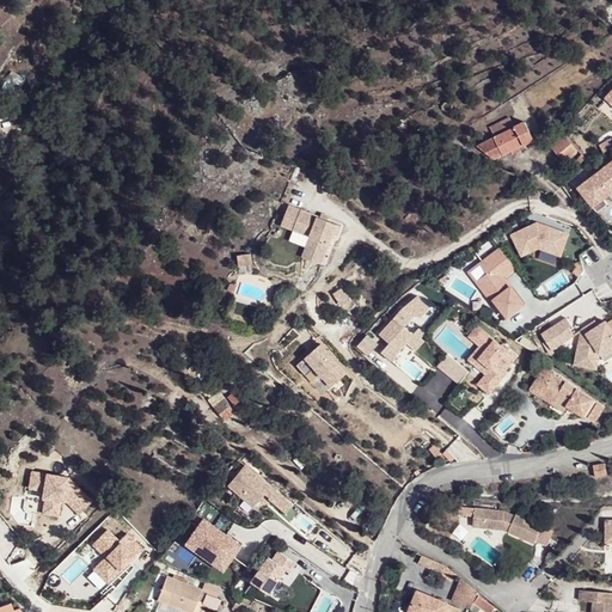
[(495,139),(478,147),(496,160),(514,151),(510,145),(520,140),(524,146),(534,141),(525,123),(515,128),(510,118),(490,129),(495,139)]
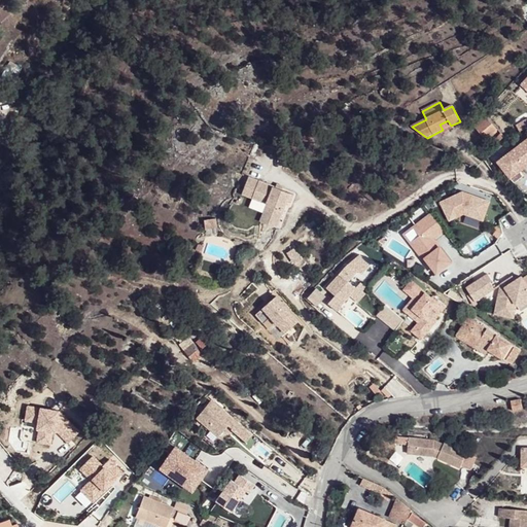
[(482,134),(493,125),(486,117),(475,127),(482,134)]
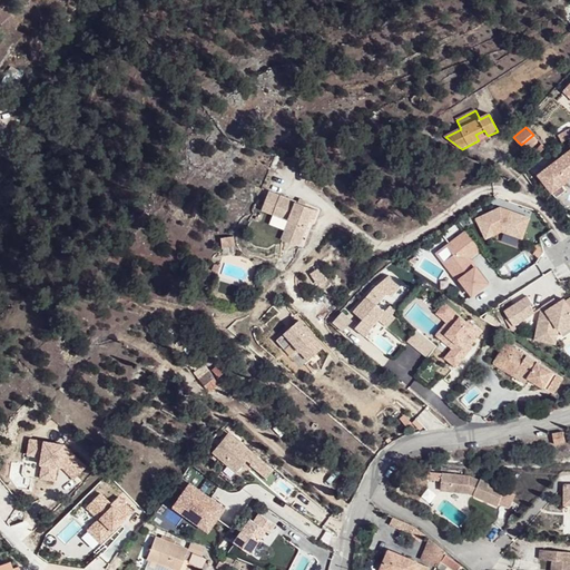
[(569,127),(559,134),(562,140),(569,135),(569,127)]
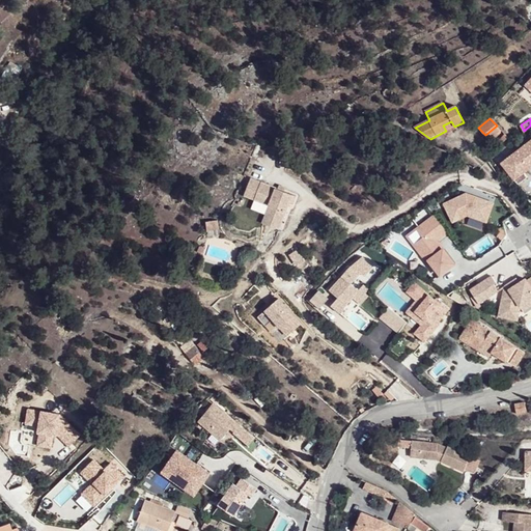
[(443,126),(446,131),(454,127),(451,121),(443,126)]
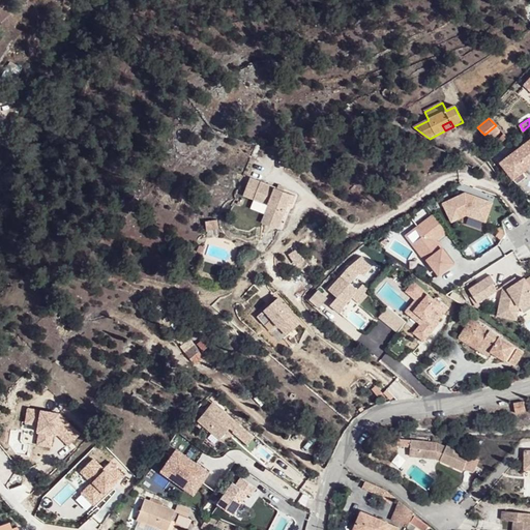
[(502,131),(497,125),(496,125),(484,135),(490,142),(502,131)]
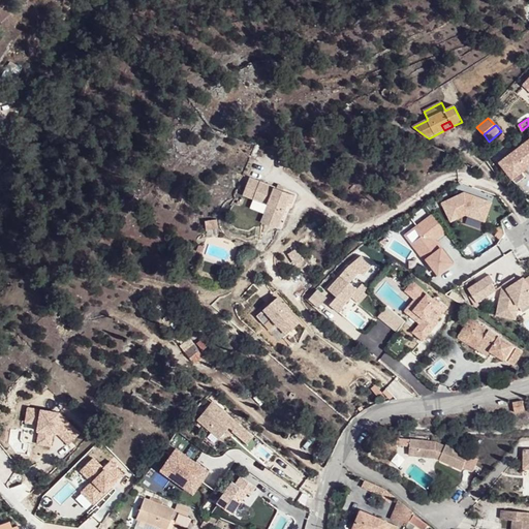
[(504,135),(501,131),(489,142),(493,146),(496,143),(504,135)]
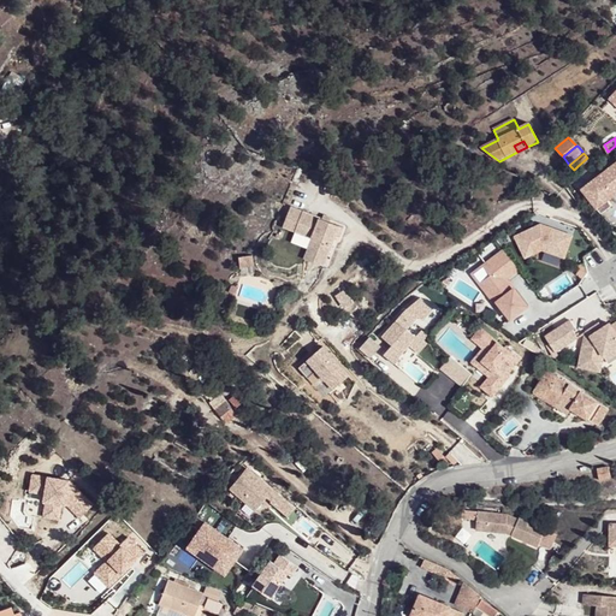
[(587,158),(578,166),(580,170),(590,160),(587,158)]
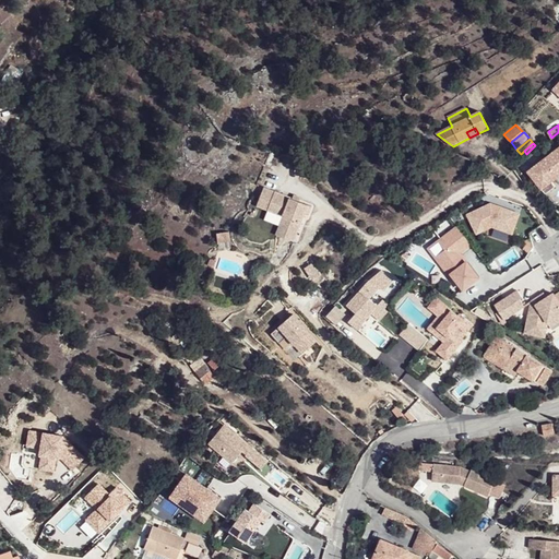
[(558,144),(527,169),(540,187),(558,171),(558,144)]
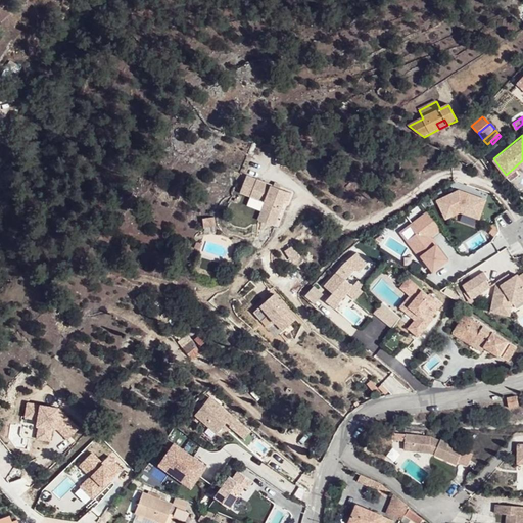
[(392,171),(400,173),(401,164),(394,163),(392,171)]
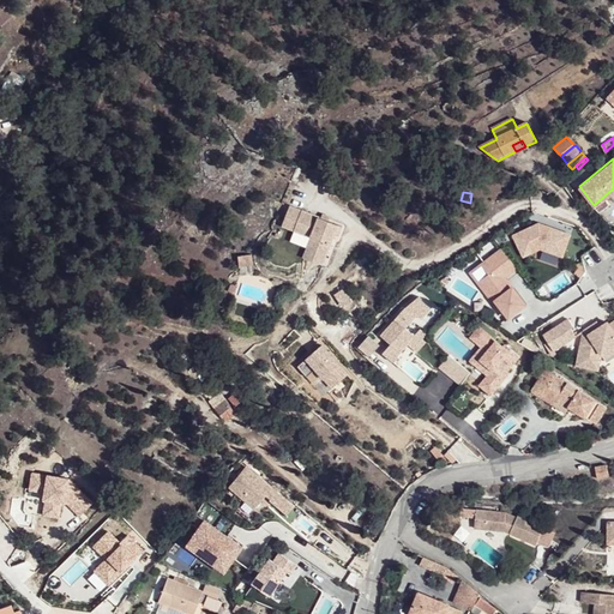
[(337,222),(298,209),(289,229),(309,236),(302,257),(323,262),(337,222)]
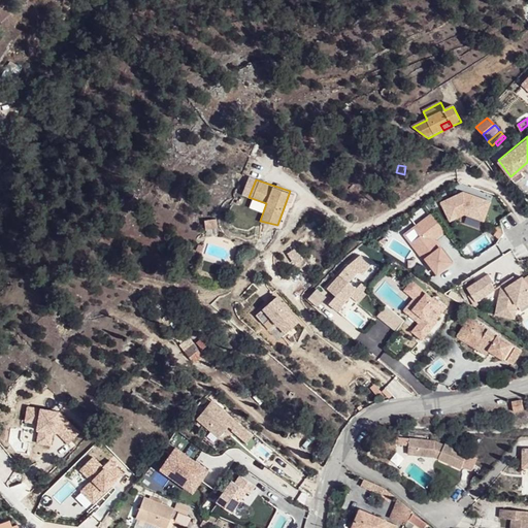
[(463,191),(441,200),(451,219),(464,211),(484,218),(491,200),(463,191)]
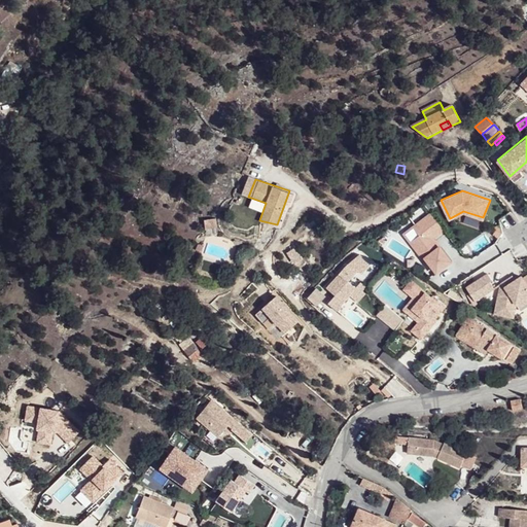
[(429,212),(406,231),(436,271),(451,259),(433,236),(442,230),(429,212)]
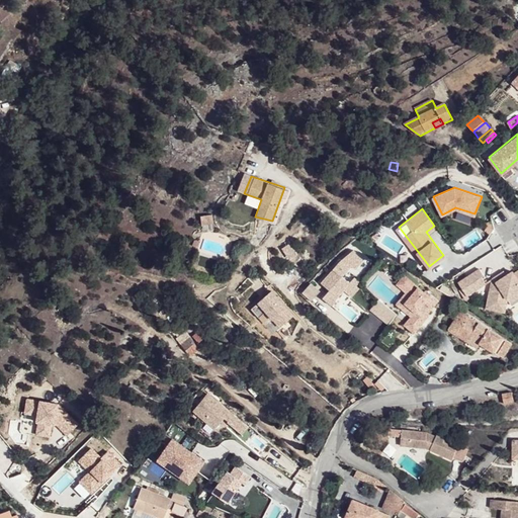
[(352,250),(346,258),(354,265),(355,266),(362,258),(352,250)]
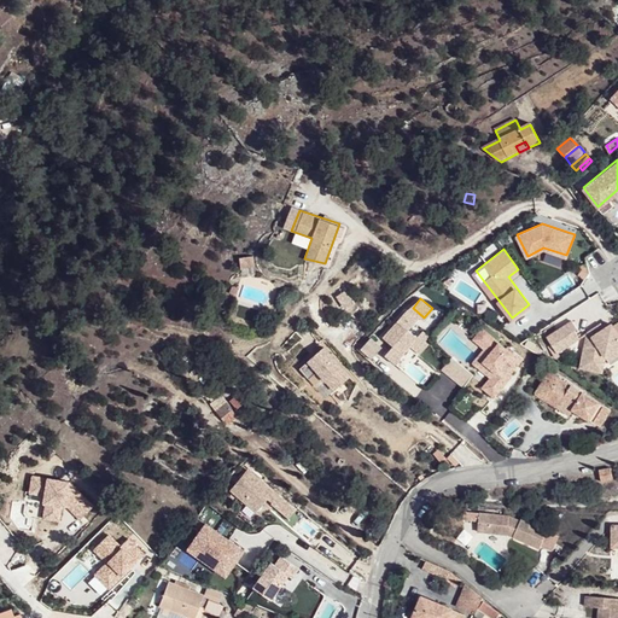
[(395,348),(386,356),(396,365),(419,339),(409,331),(423,316),(413,308),(385,339),(395,348)]
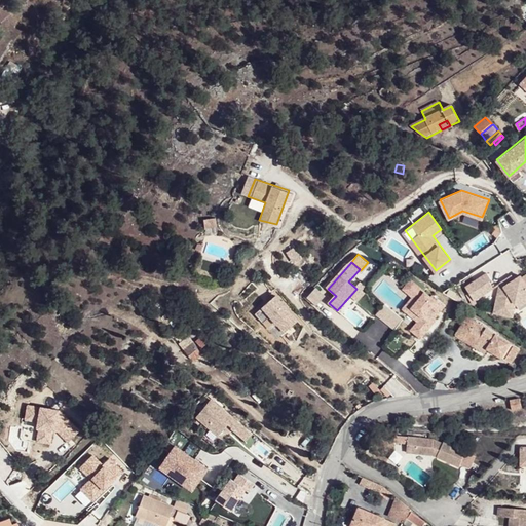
[(488,271),(465,286),(474,298),(493,285),(490,278),(492,277),(488,271)]
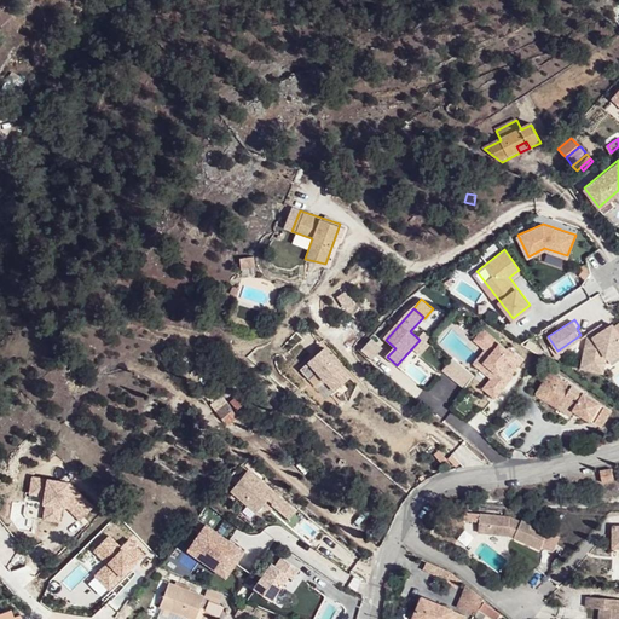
[(596,331),(589,330),(584,358),(605,363),(606,354),(618,345),(618,322),(614,325),(612,322),(605,327),(596,331)]
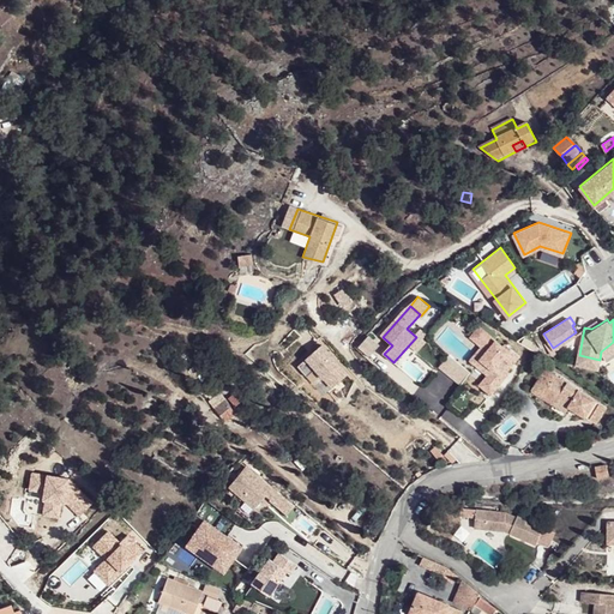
[(597,319),(584,327),(591,329),(600,324),(597,319)]
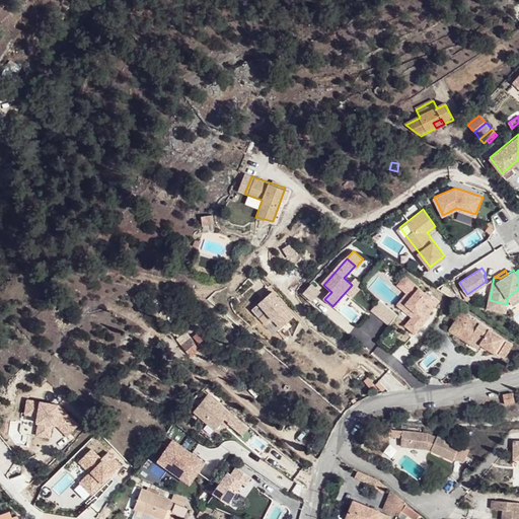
[(405,275),(397,284),(406,292),(397,304),(412,316),(404,324),(414,332),(439,302),(405,275)]
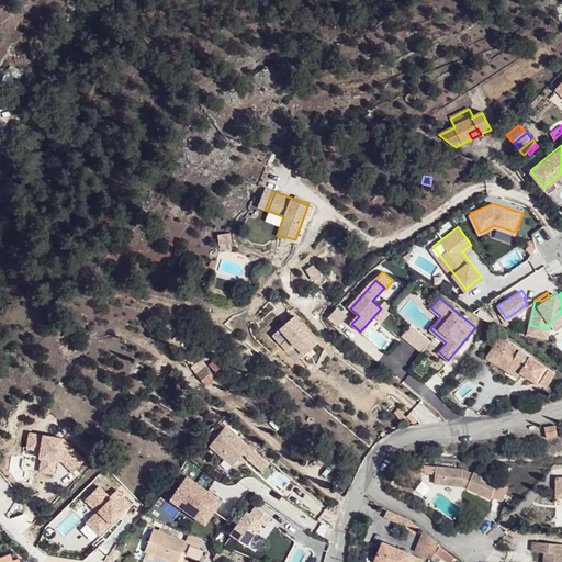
[(561,313),(550,322),(553,326),(561,321),(561,313)]
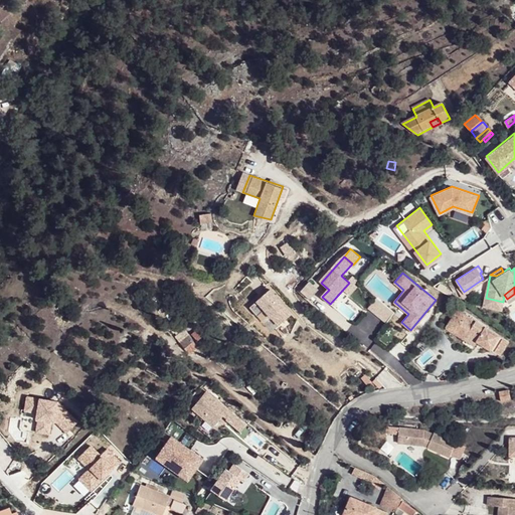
[(369,307),(385,322),(393,313),(377,298),(369,307)]
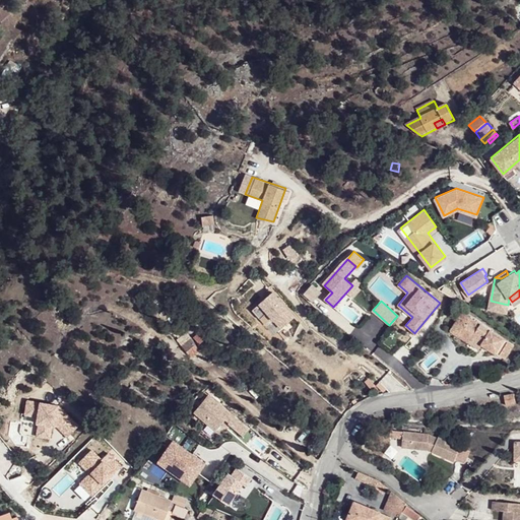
[(508,305),(491,301),(489,308),(506,312),(508,305)]
